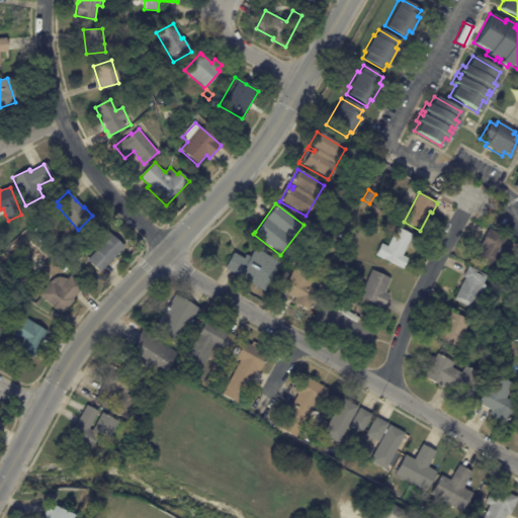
[(30,206),(33,213),(27,217),(24,209),(30,206)]
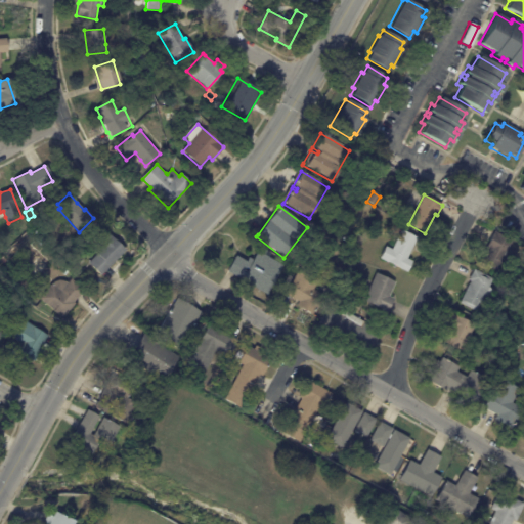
[(117,259),(100,275),(88,263),(97,254),(92,250),(97,244),(93,238),(103,228),(125,251),(117,259)]
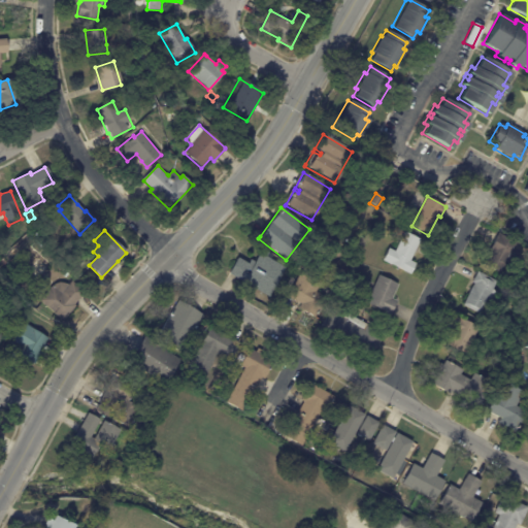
[(421,241),(410,261),(416,264),(410,274),(383,261),(389,249),(395,252),(405,232),(421,240),(421,241)]
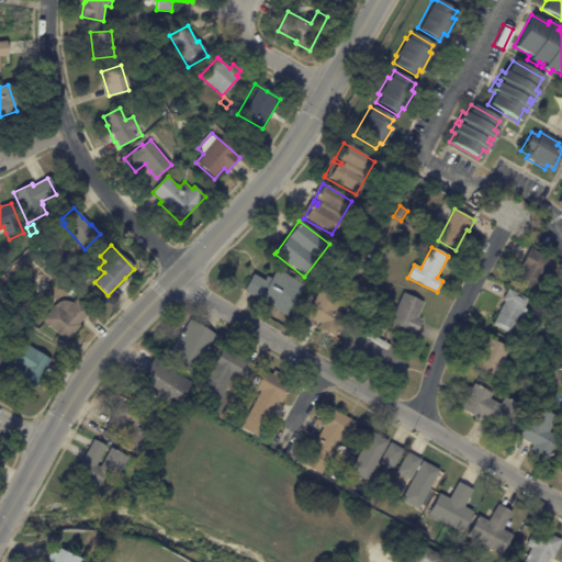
[(546,268),(540,278),(538,277),(531,290),(516,282),(523,269),(520,268),(530,248),(550,259),(546,268)]
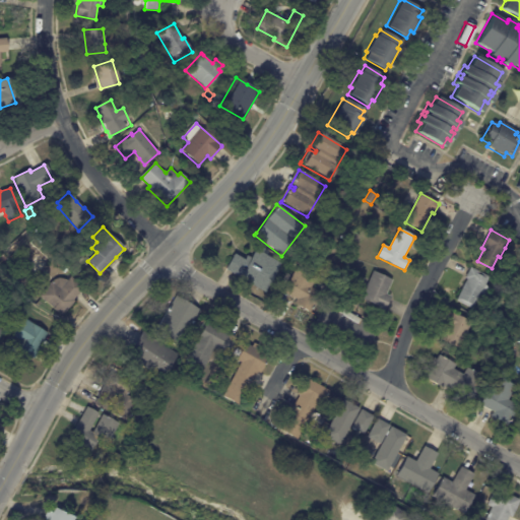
[(265,249),(263,253),(281,264),(265,293),(224,270),(234,254),(244,260),(247,256),(251,258),(258,245),(265,249)]
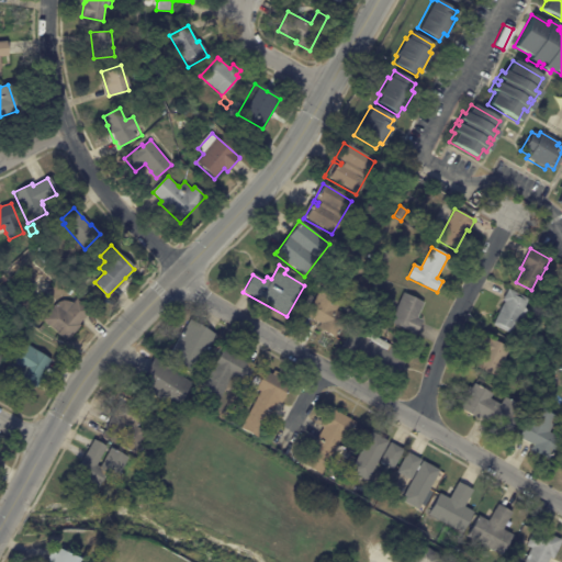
[(90,279),(81,289),(71,279),(80,270),(90,279)]
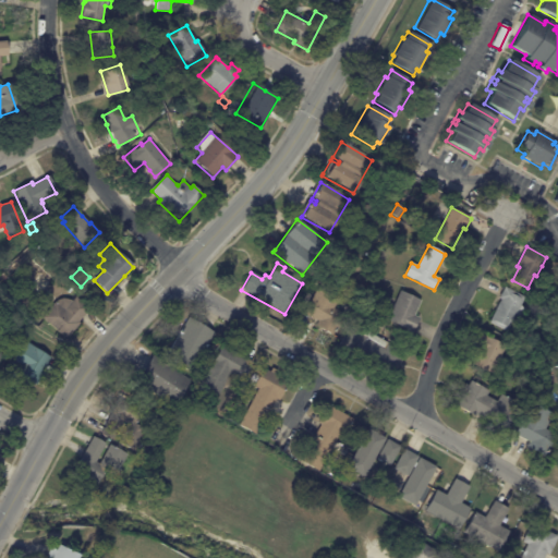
[(500,296),(506,287),(525,298),(521,306),(526,310),(521,319),(516,316),(507,332),(489,323),(502,300),(499,299),(500,296)]
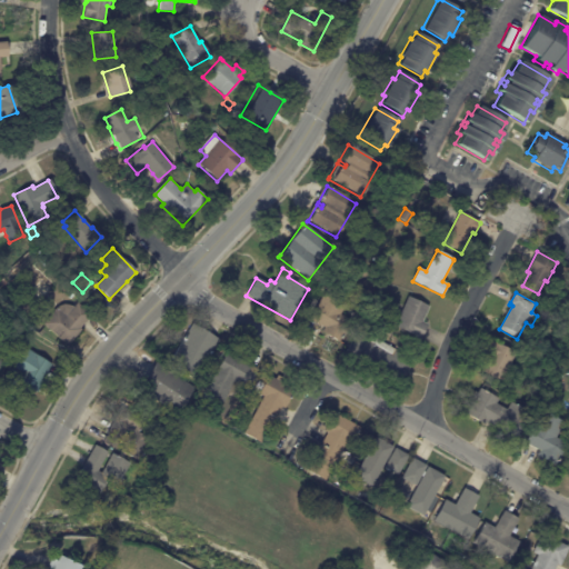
[(427,327),(421,339),(395,327),(409,297),(430,307),(422,322),(428,325),(427,327)]
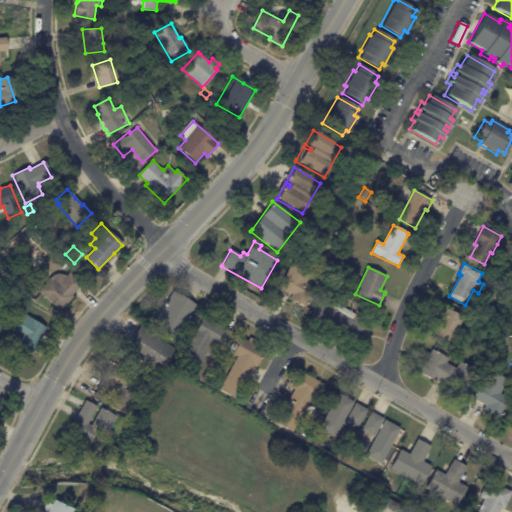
[(82,284),(72,295),(73,297),(61,311),(39,292),(51,278),(54,276),(58,274),(61,274),(65,276),(66,277),(70,273),(82,283),(82,284)]
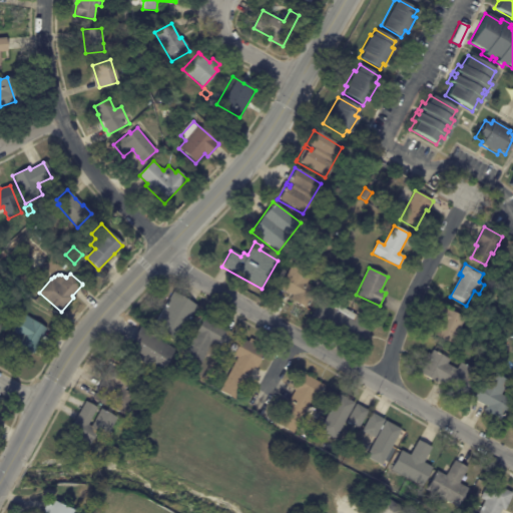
[(173,294),(196,307),(176,345),(151,331),(172,293),(173,294)]
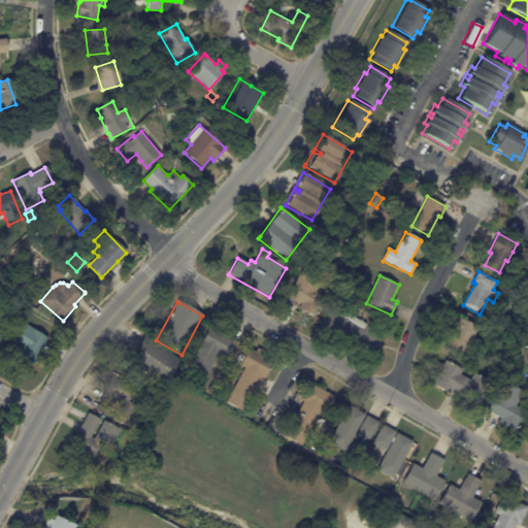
[(380,342),(370,360),(353,351),(354,348),(320,329),(330,311),(343,319),(347,312),(368,325),(370,320),(388,329),(380,342)]
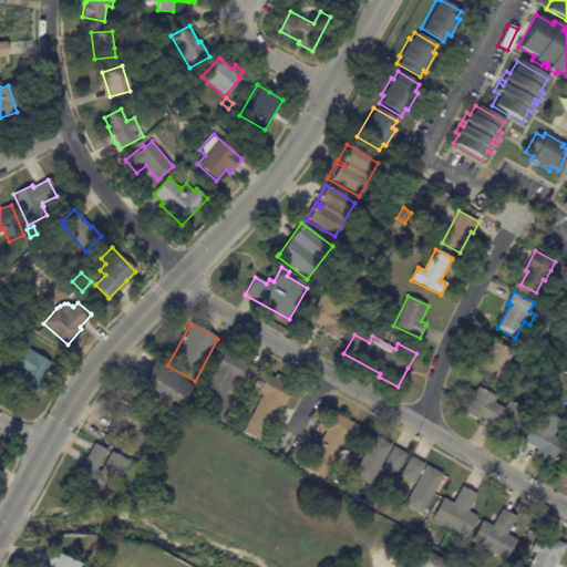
[(515,351),(502,381),(481,371),(487,356),(482,353),(488,338),(498,342),(498,343),(515,351)]
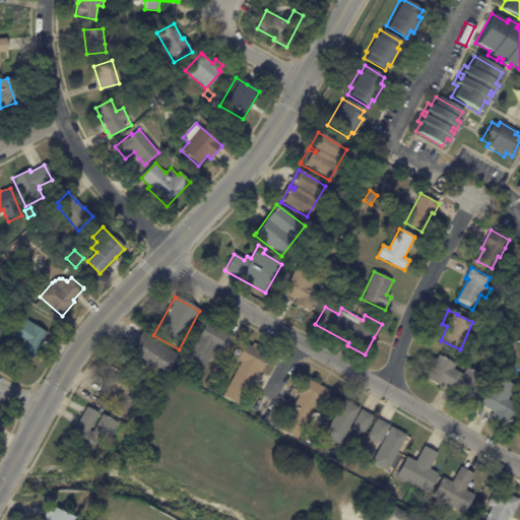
[(494,316),(502,320),(496,329),(489,324),(494,316)]
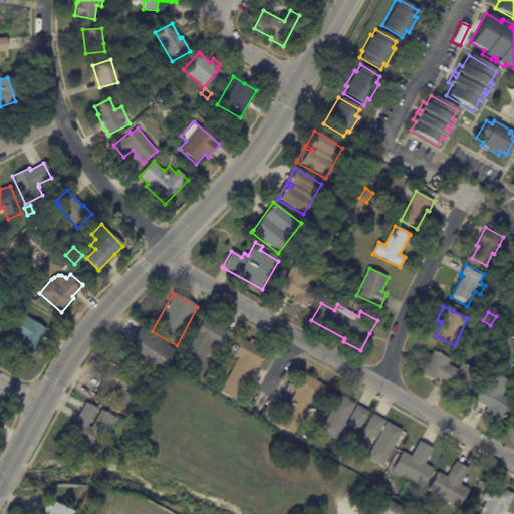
[(23,314),(46,329),(40,339),(43,341),(33,356),(31,354),(27,359),(2,342),(10,329),(11,330),(22,313),(23,314)]
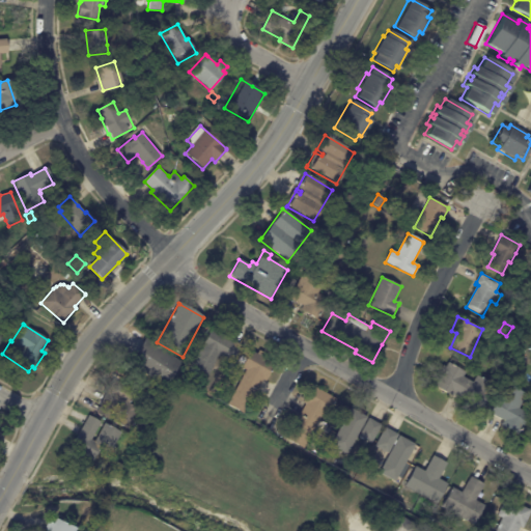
[(228,338),(241,344),(230,363),(219,357),(208,375),(191,366),(211,329),(228,338)]
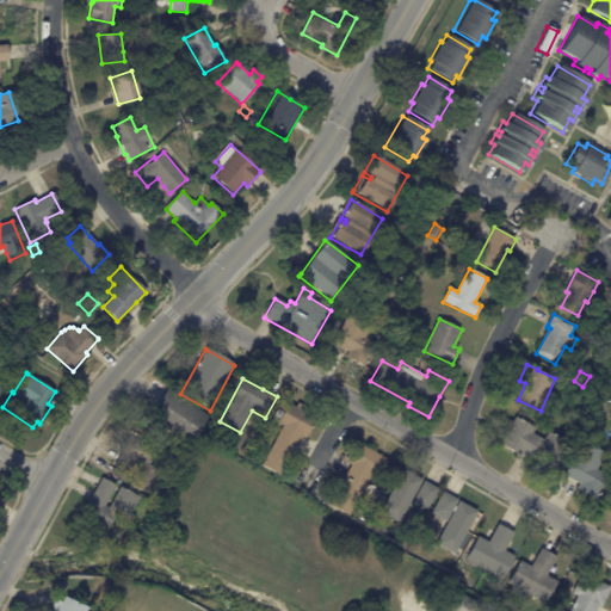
[(170,392),(209,418),(190,445),(165,429),(164,430),(161,429),(162,426),(148,418),(167,390),(170,392)]
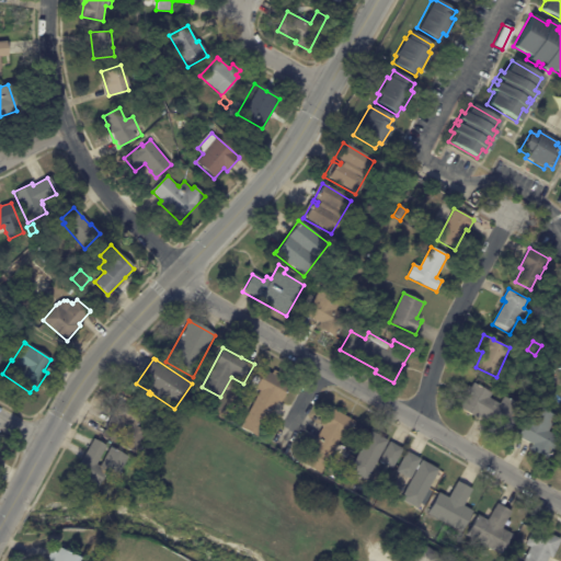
[(282,402),(281,403),(277,401),(256,438),(239,428),(260,391),(254,389),(264,370),(290,385),(282,402)]
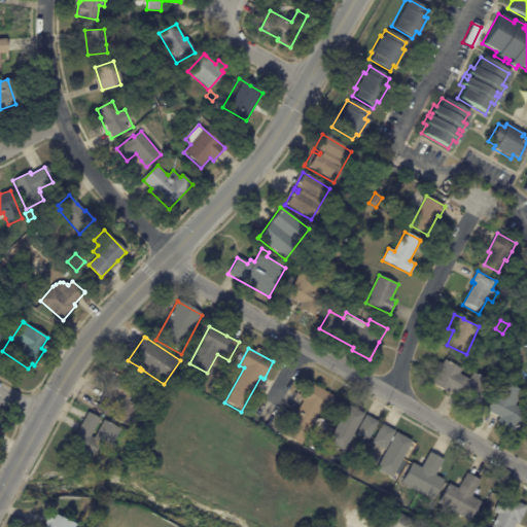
[(448,361),(463,370),(460,375),(469,380),(475,373),(491,383),(475,411),(458,400),(460,396),(450,391),(448,393),(432,384),(438,373),(435,371),(441,363),(444,365),(446,360),(448,361)]
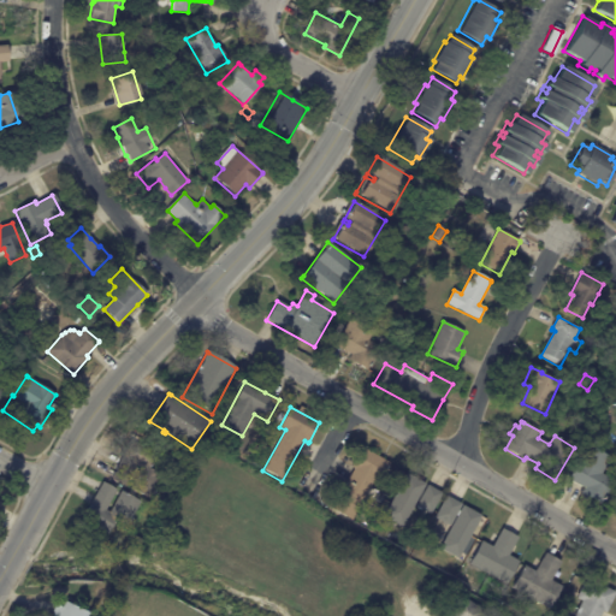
[(584,489),(568,480),(591,439),(600,444),(598,450),(611,458),(603,474),(614,480),(600,505),(581,495),(584,489)]
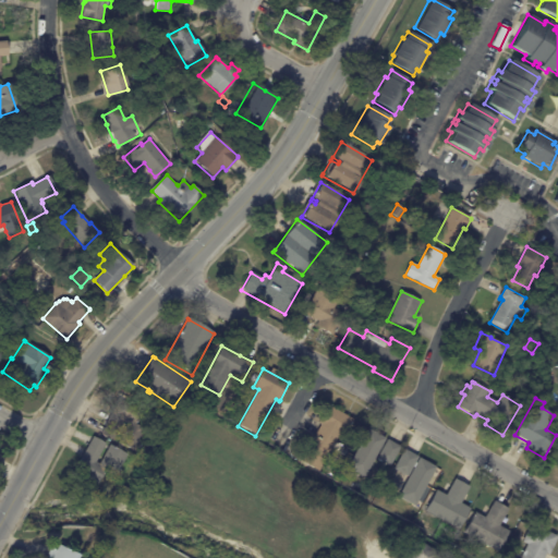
[(140,427),(145,429),(134,451),(117,443),(126,424),(124,423),(114,441),(100,434),(119,399),(142,410),(134,424),(140,427)]
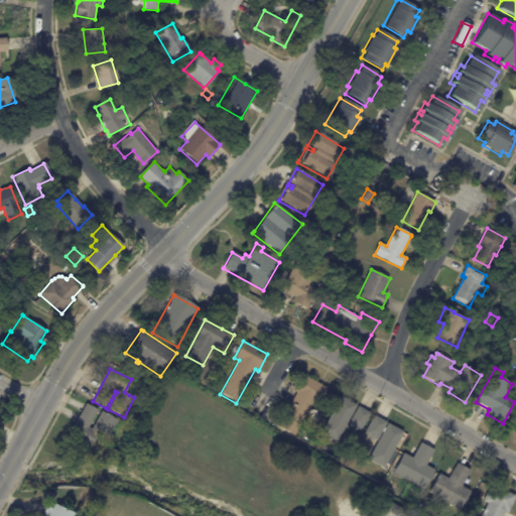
[(291,403),(296,393),(293,391),(303,375),(335,394),(324,411),(313,404),(293,437),(276,426),(291,403)]
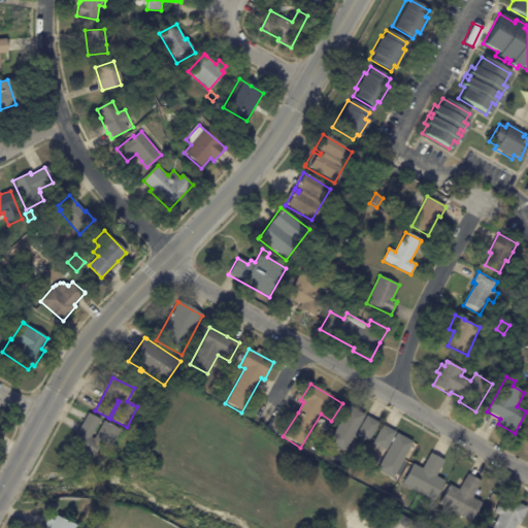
[(367,417),(380,423),(369,441),(357,434),(361,428),(359,427),(345,453),(329,443),(349,406),(365,416),(362,421),(364,422),(366,417),(367,417)]
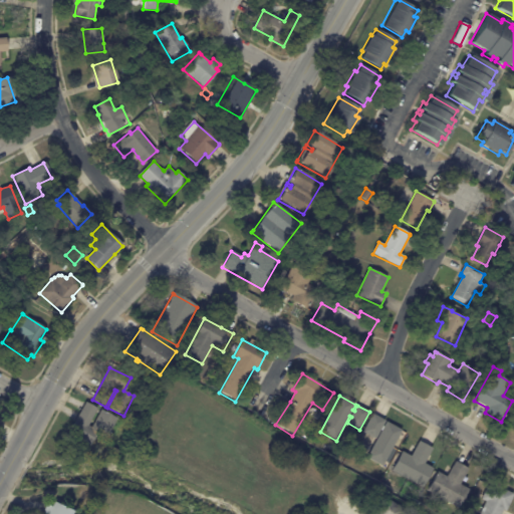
[(109,432),(105,439),(96,434),(88,447),(67,435),(85,403),(96,410),(87,427),(90,428),(100,411),(116,420),(109,432)]
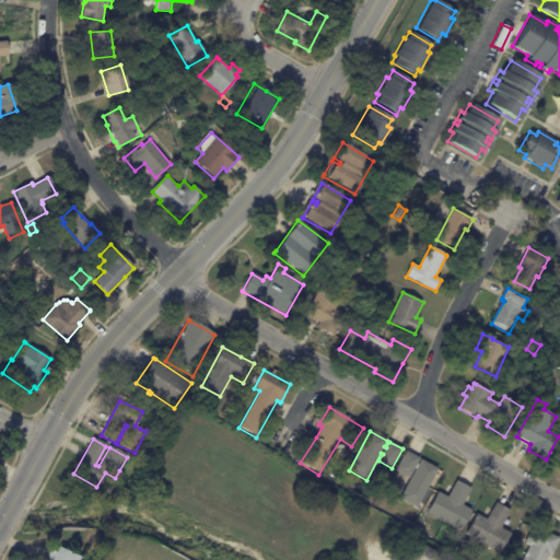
[(408,452),(420,459),(417,464),(418,465),(421,461),(438,469),(417,509),(399,500),(415,470),(413,470),(405,487),(391,479),(406,452),(408,452)]
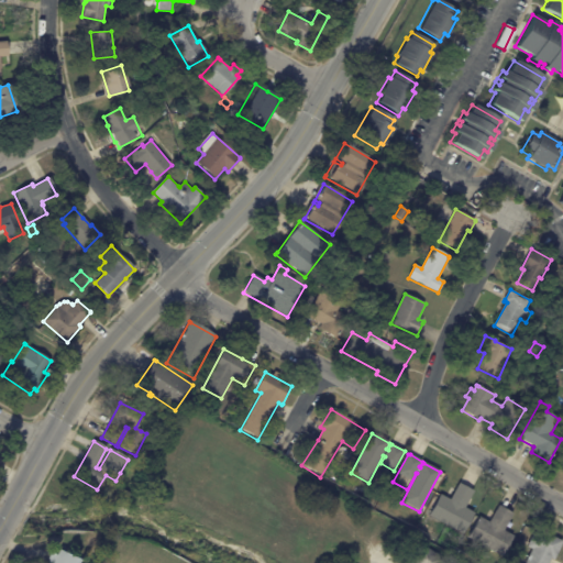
[(461,485),(474,492),(465,509),(474,514),(463,534),(429,517),(441,495),(450,500),(459,484),(461,485)]
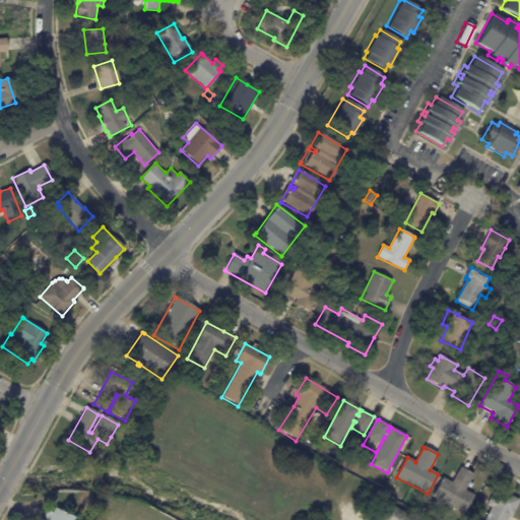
[(462,469),(474,475),(465,491),(474,496),(463,515),(432,498),(443,478),(452,483),(461,467),(462,469)]
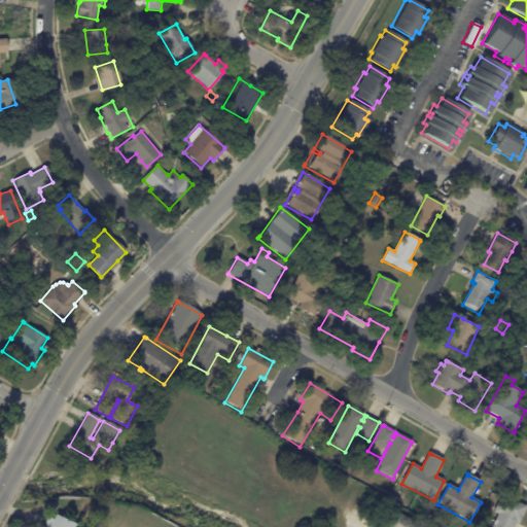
[(340,478),(347,482),(343,488),(337,484),(340,478)]
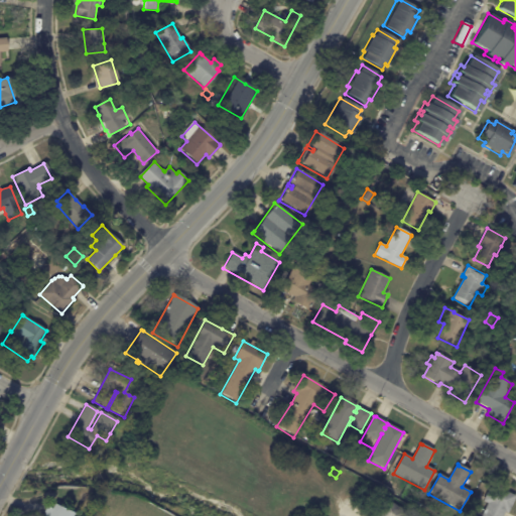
[(312,478),(320,482),(316,488),(309,484),(312,478)]
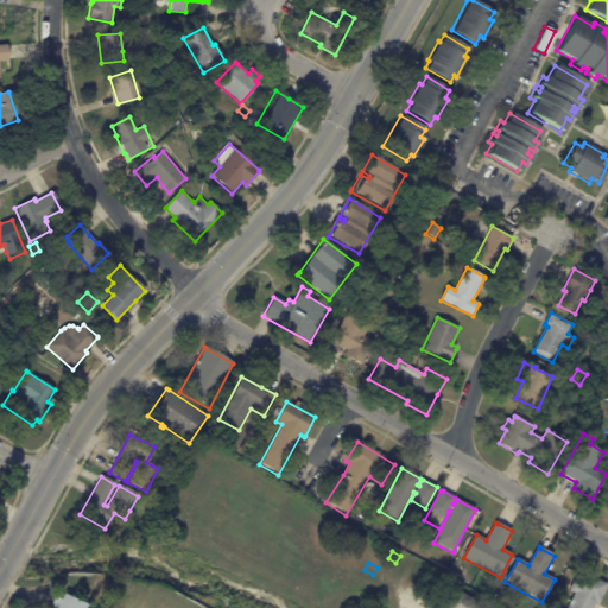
[(381,570),(390,575),(385,582),(378,577),(381,570)]
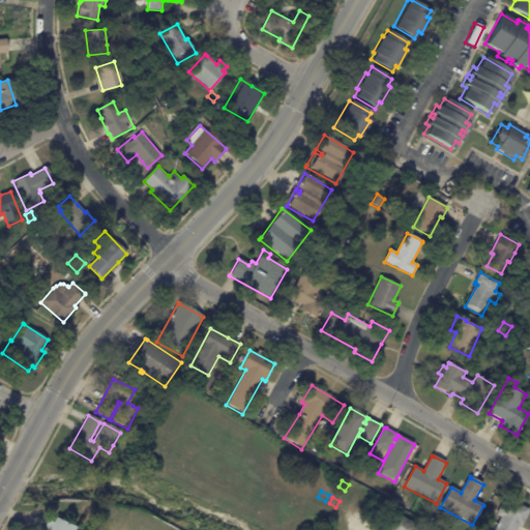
[(513,502),(529,510),(521,528),(518,527),(516,529),(490,529),(492,528),(494,529),(500,518),(496,516),(504,498),(513,502)]
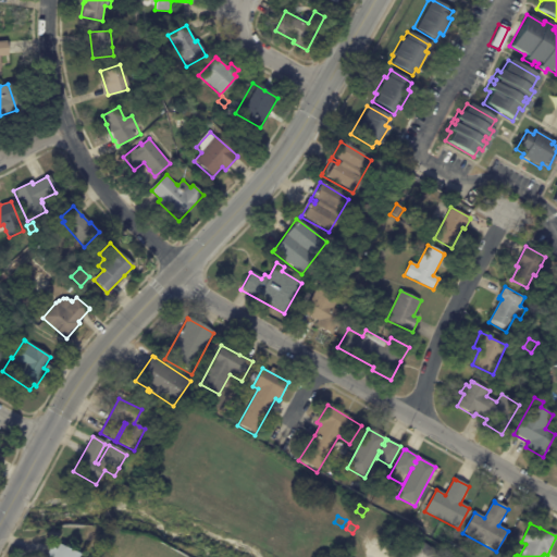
[(440,554),(437,556),(405,556),(417,539),(440,554)]
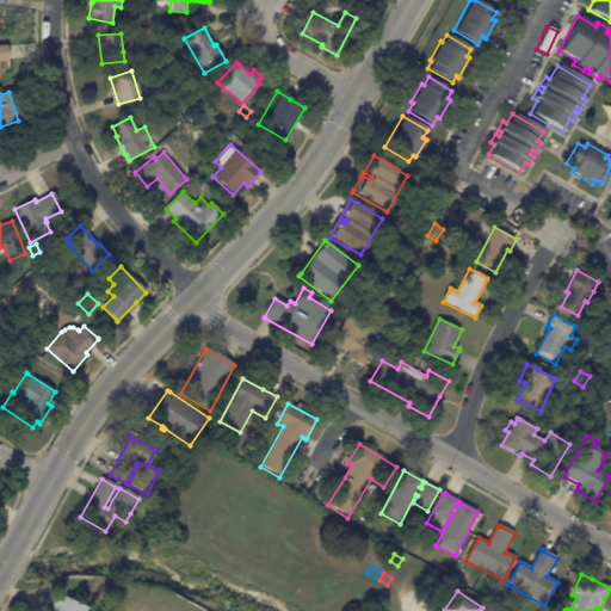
[(82,609),(80,610),(53,610),(55,608),(59,602),(65,606),(68,600),(82,609)]
